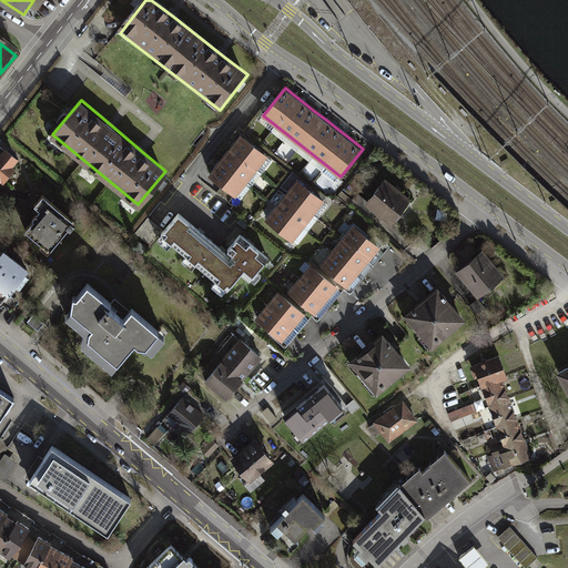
[(269,158),(239,135),(232,144),(224,155),(215,165),(208,176),(236,199),(269,158)]
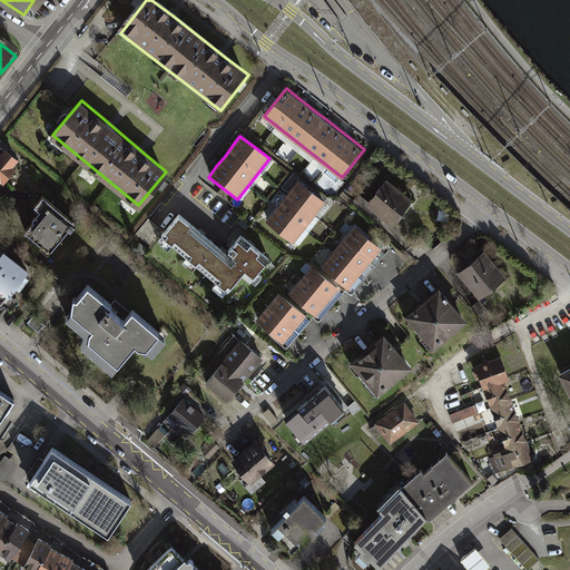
[(20,160),(0,144),(0,178),(2,182),(20,160)]
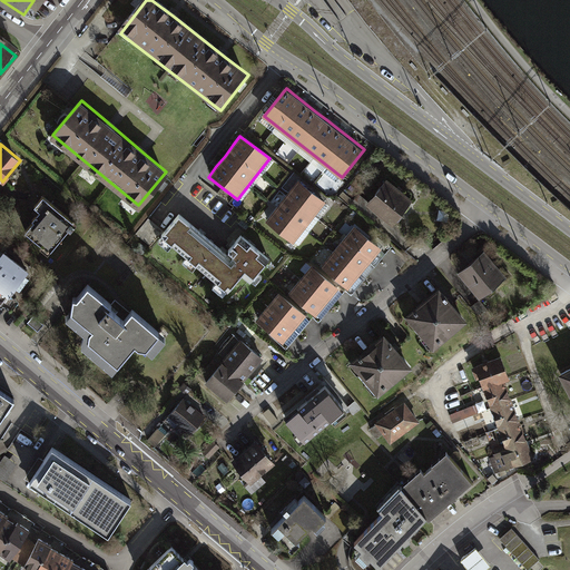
[(323,198),(298,179),(291,188),(284,198),(275,209),(266,219),(291,239),(323,198)]
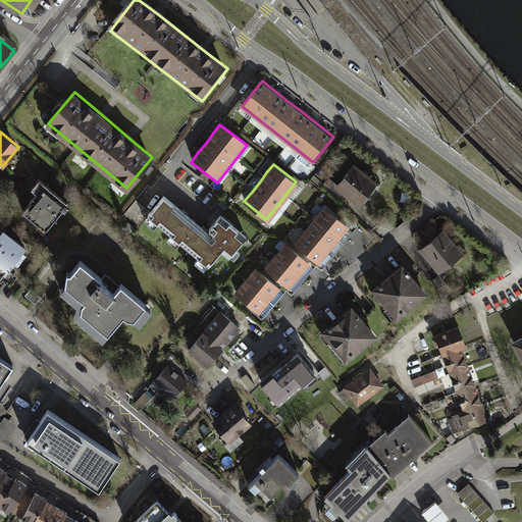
[(375,181),(354,164),(336,187),(357,204),(375,181)]
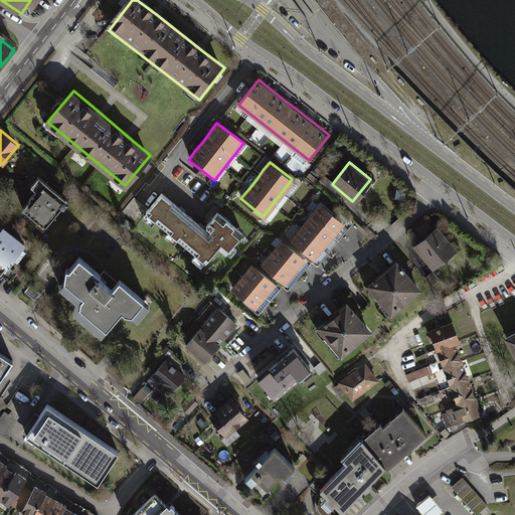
[(68,200),(38,176),(30,185),(36,190),(22,208),(44,226),(61,205),(62,206),(68,200)]
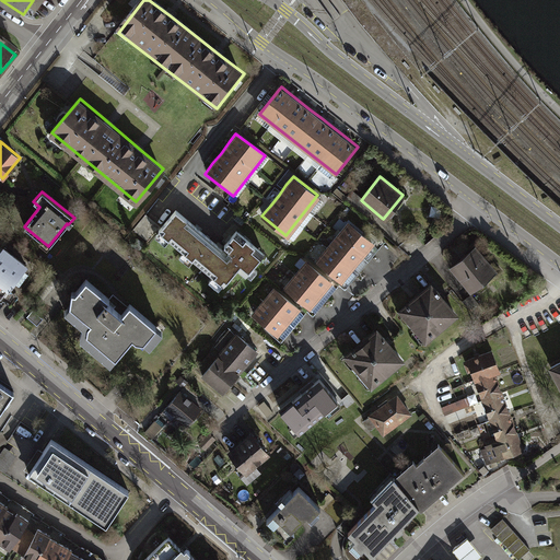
[(187,220),(175,210),(158,232),(210,276),(207,280),(218,289),(238,265),(247,272),(260,258),(252,251),(255,246),(244,236),(241,241),(232,234),(229,238),(222,245),(226,249),(224,252),(214,243),(187,220)]
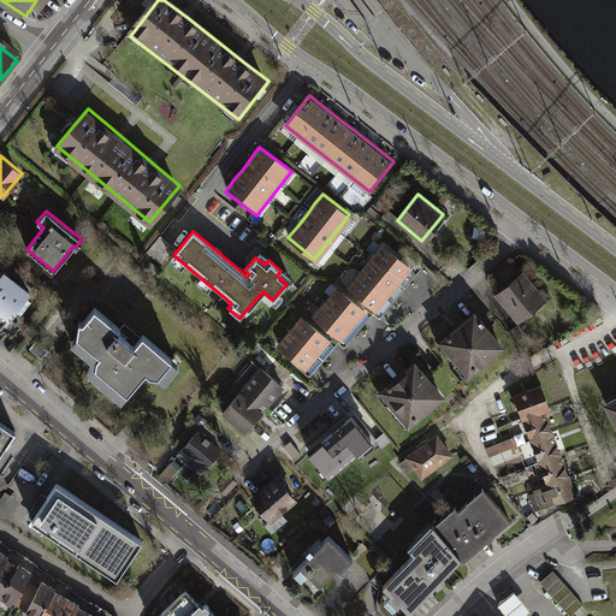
[(383,244),(347,286),(374,312),(385,300),(396,286),(407,273),(412,268),(383,244)]
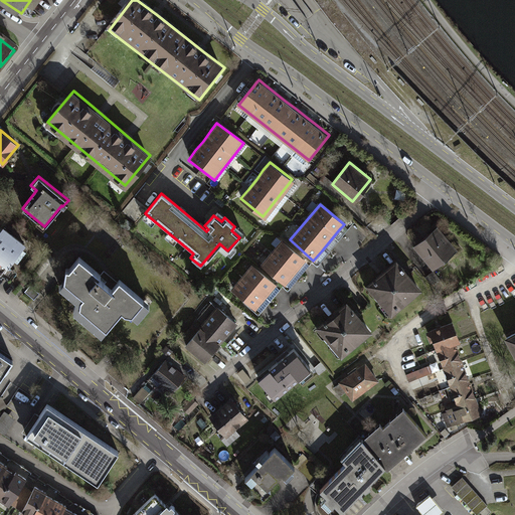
[(26,241),(3,223),(0,227),(0,275),(2,277),(3,275),(10,280),(17,270),(9,264),(26,241)]
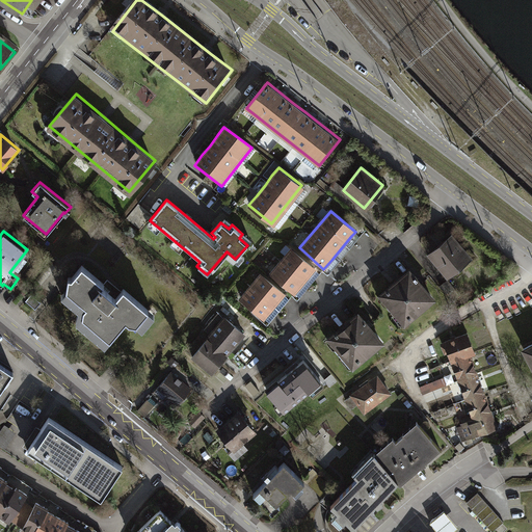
[(470,258),(449,235),(427,253),(447,276),(470,258)]
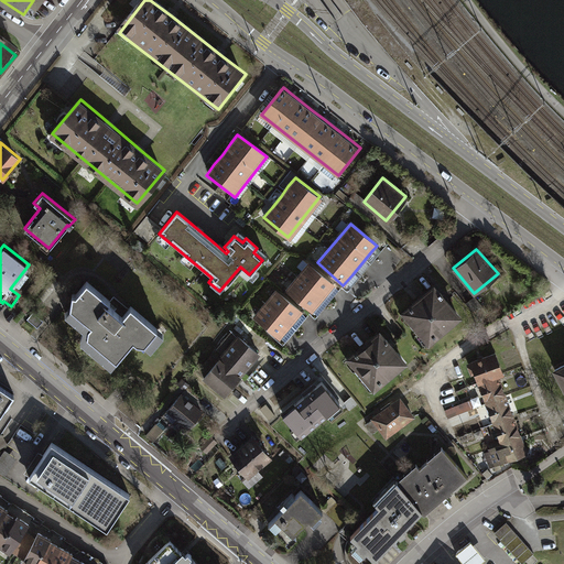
[(334,284),(308,263),(285,291),(312,312),(321,301),(327,294),(334,284)]
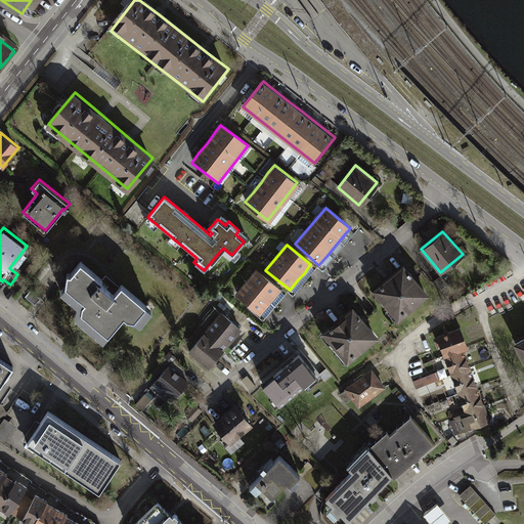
[(103,277),(81,259),(71,271),(67,271),(66,284),(61,290),(78,304),(76,316),(103,340),(124,315),(127,317),(133,318),(139,323),(151,308),(122,282),(120,286),(106,274),(103,277)]
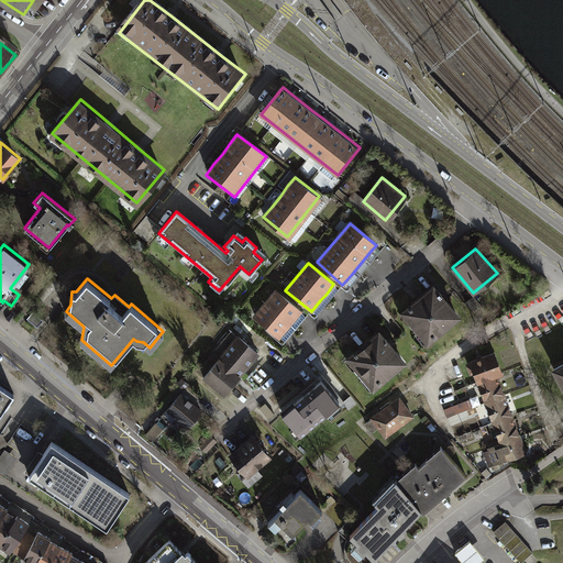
[(462,317),(434,284),(403,311),(430,343),(462,317)]
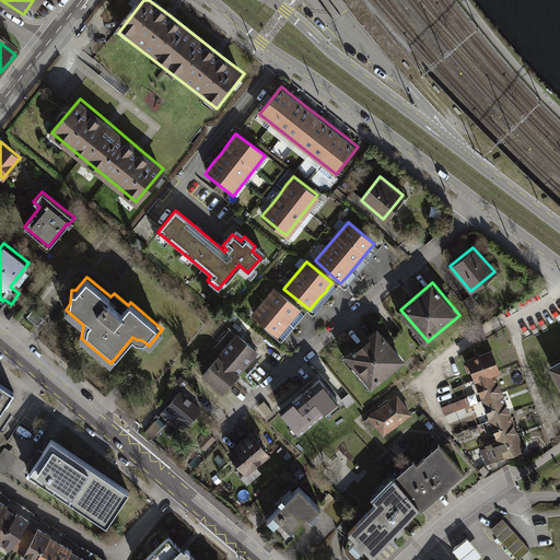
[(301,311),(273,287),(251,314),(277,337),(287,326),(293,319),(301,311)]
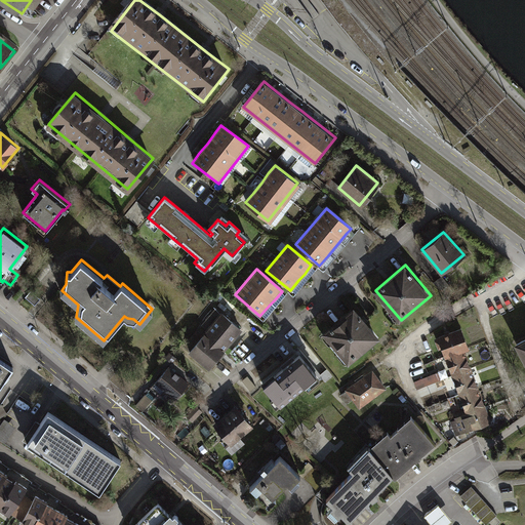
[(183,345),(190,351),(221,312),(214,307),(183,345)]
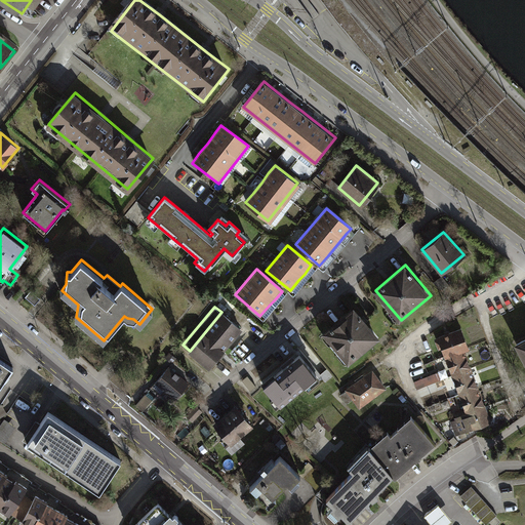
[(378,336),(355,307),(325,329),(349,360),(378,336)]
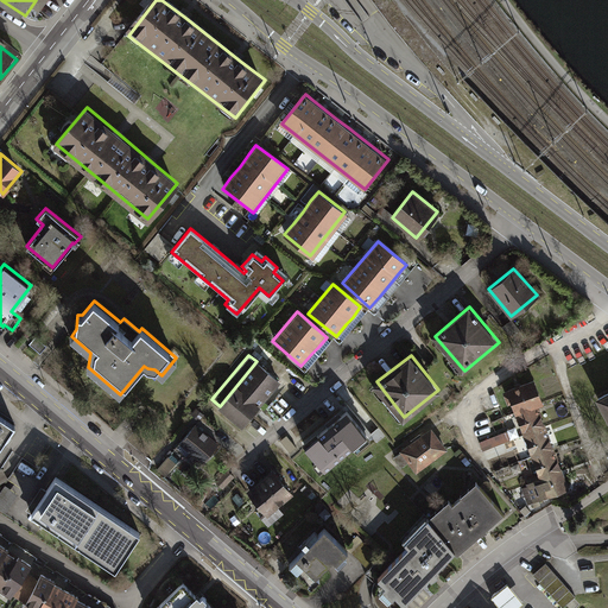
[(280,381),(257,361),(220,406),(217,409),(241,429),(263,404),(280,381)]
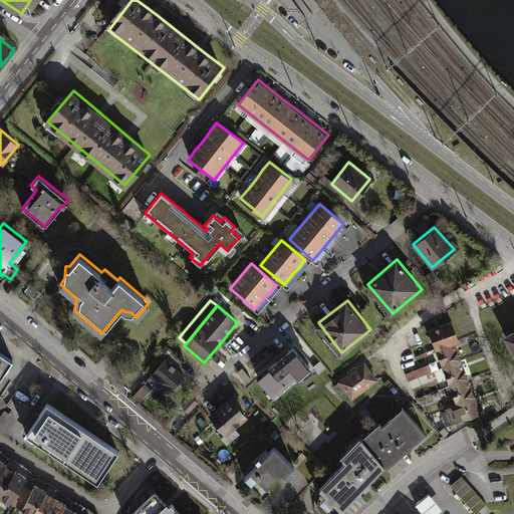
[(444,326),(431,331),(458,400),(446,405),(448,410),(444,412),(449,426),(483,412),(477,399),(471,382),(464,365),(455,343),(462,341),(455,322),(444,326)]
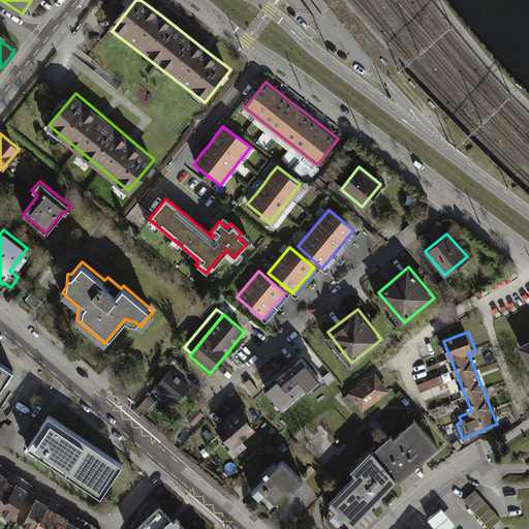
[(319,380),(302,356),(277,375),(294,399),(319,380)]
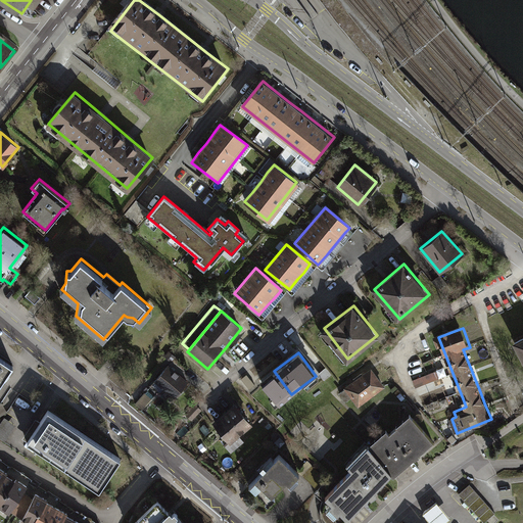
[(0,388),(14,367),(0,358),(0,388)]
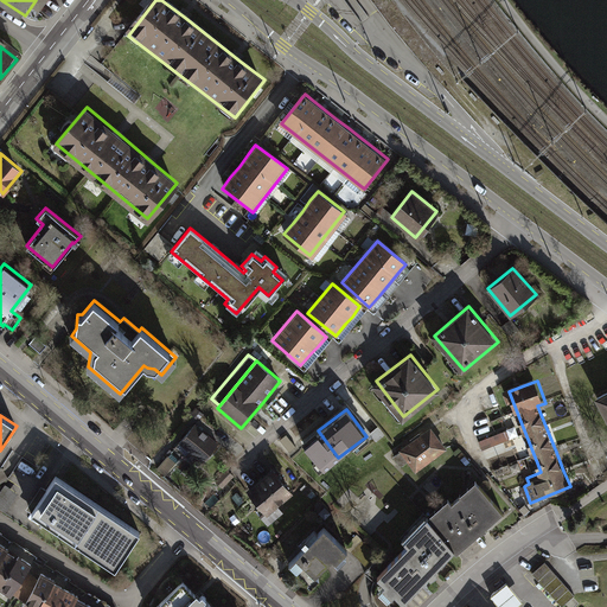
[(218,449),(196,428),(174,451),(196,472),(218,449)]
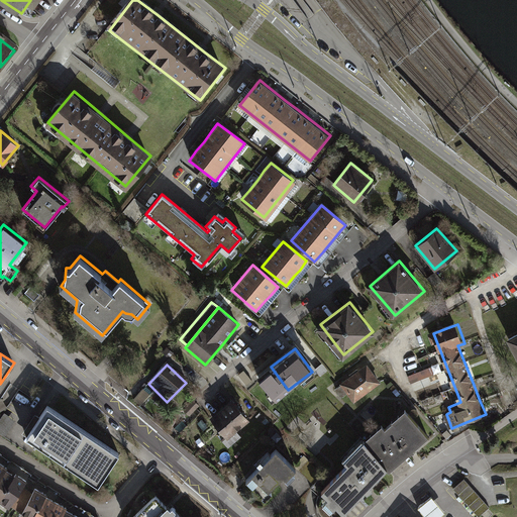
[(369,365),(342,385),(355,402),(382,382),(369,365)]
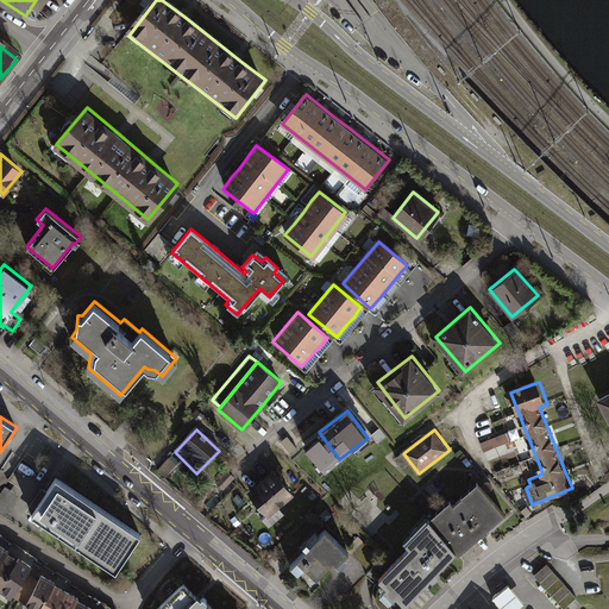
[(296,493),(277,468),(251,488),(271,513),(296,493)]
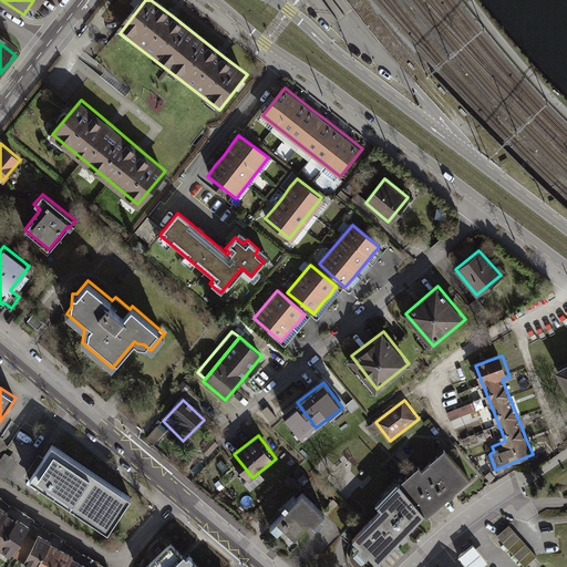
[(131,501),(55,449),(33,481),(110,533),(131,501)]
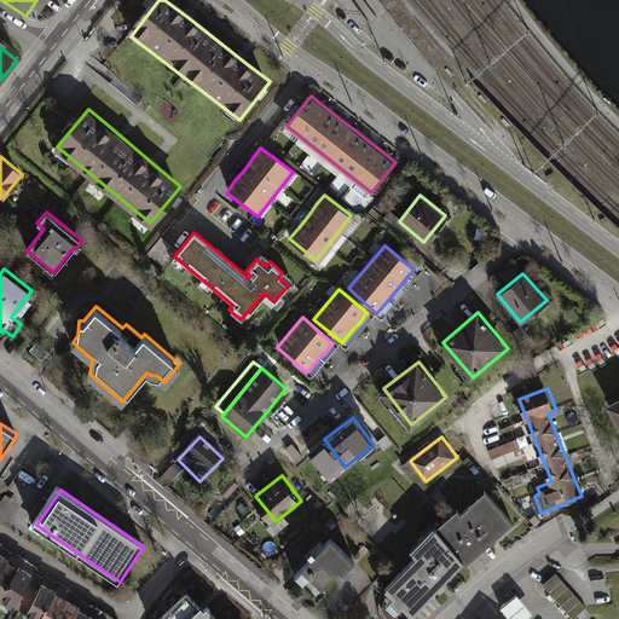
[(515,521),(487,490),(462,512),(460,508),(439,526),(468,559),(469,561),(496,538),(515,521)]
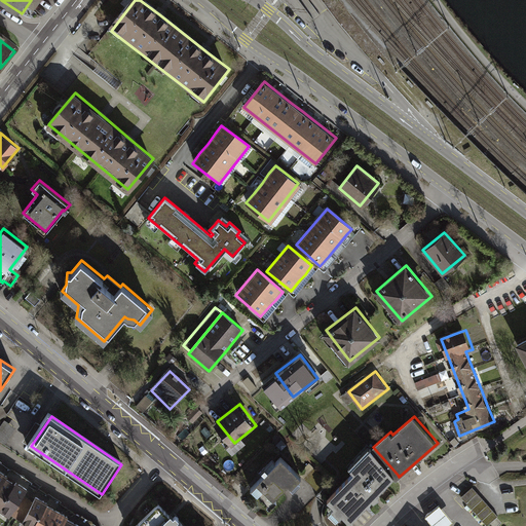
[(0,420),(0,436),(8,441),(17,426),(6,420),(4,423),(0,420)]
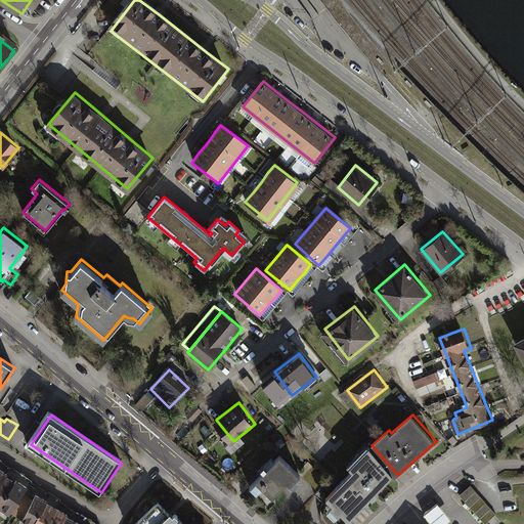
[(396,473),(372,445),(351,466),(353,469),(324,497),(347,520),(370,497),(396,473)]
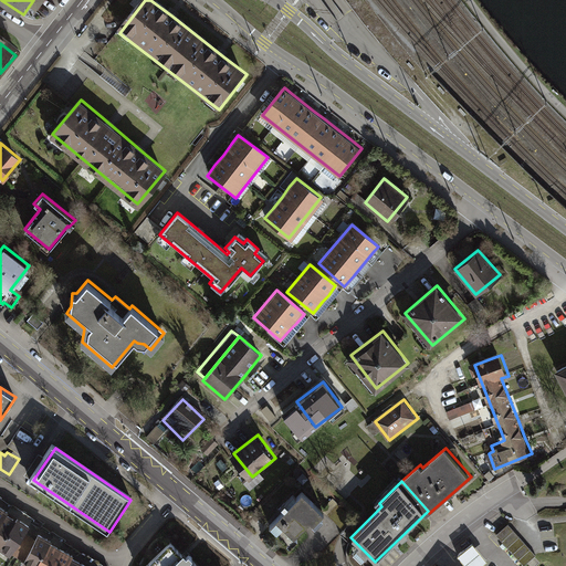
[(325,511),(305,491),(271,526),(291,545),(300,536),(296,534),(311,519),(314,521),(325,511)]
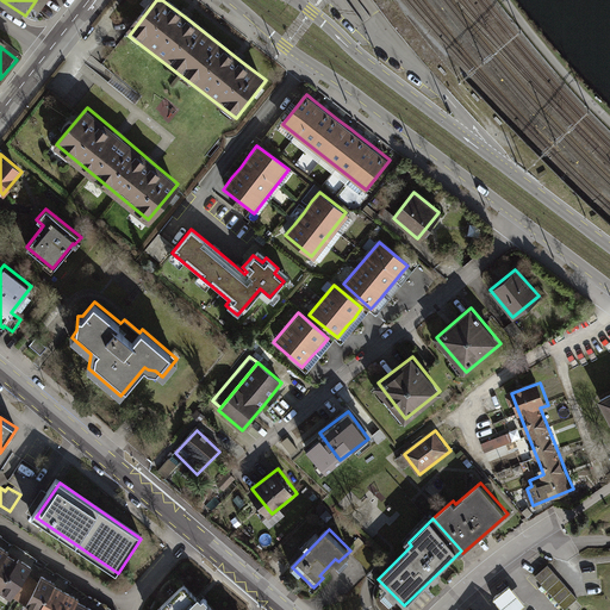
[(14,601),(30,577),(33,571),(0,548),(0,598),(10,607),(14,601)]
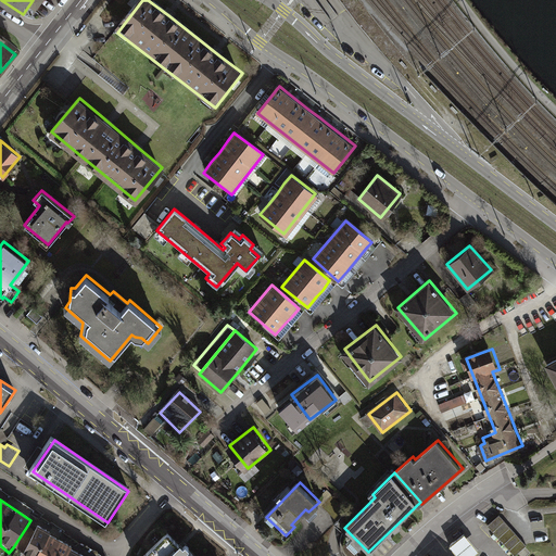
[(514,555),(526,546),(500,516),(488,527),(513,555),(514,555)]
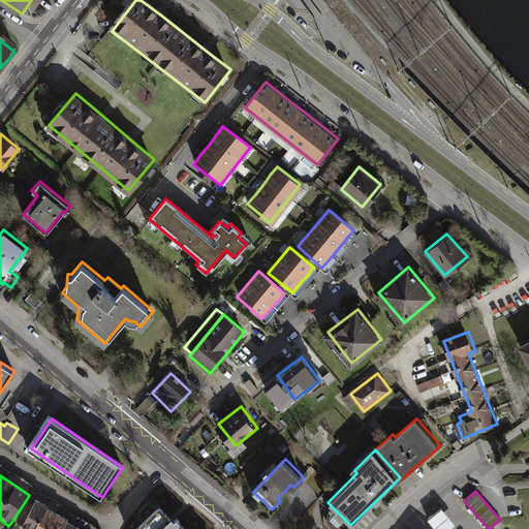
[(34,505),(26,500),(12,521),(23,528),(34,505)]
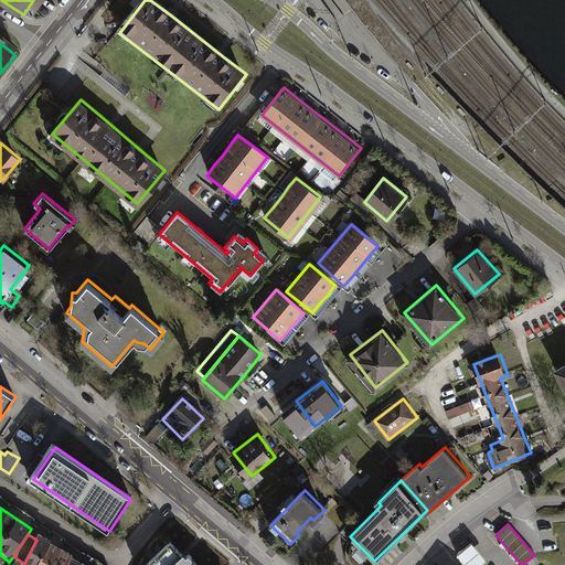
[(39,534),(36,540),(24,564),(22,564),(84,564),(74,560),(75,557),(52,545),(54,542),(39,534)]
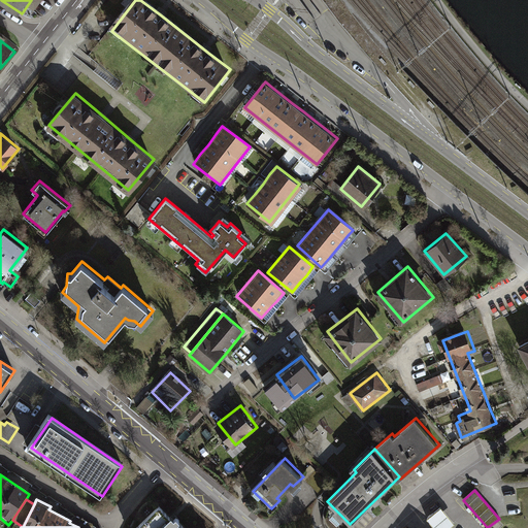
[(434,527),(449,527),(455,523),(440,506),(427,518),(434,527)]
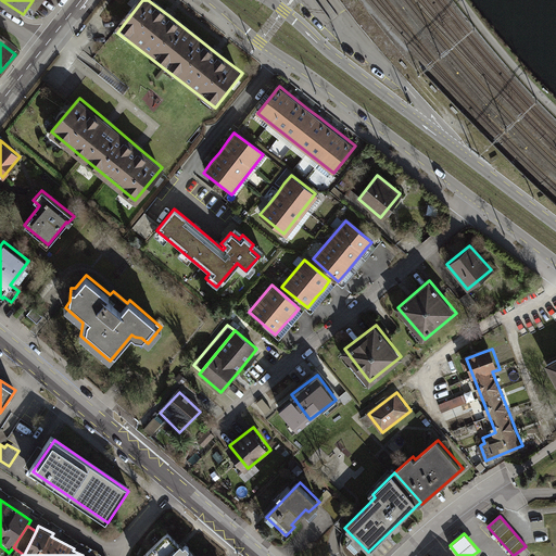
[(196,555),(185,546),(175,555),(196,555)]
